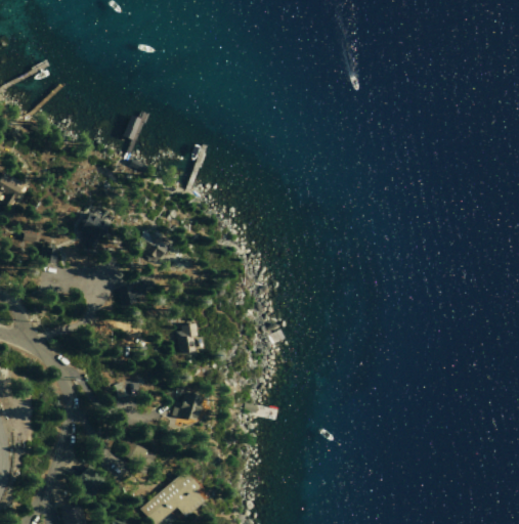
[(23,185),(0,178),(0,200),(3,201),(2,205),(14,209),(23,185)]
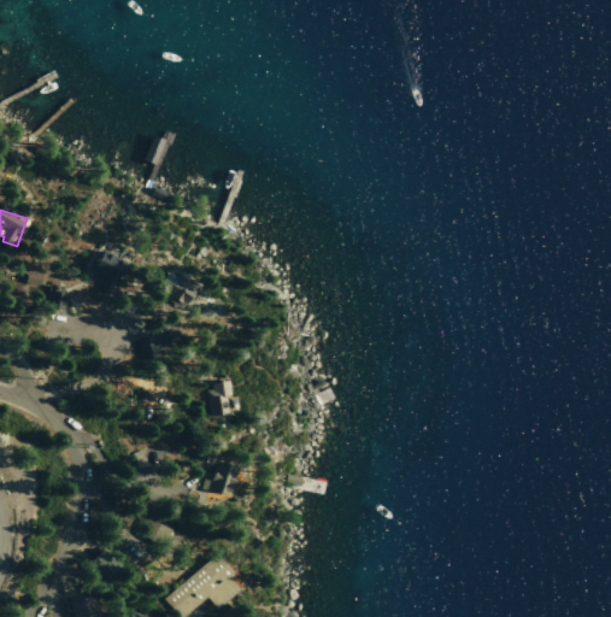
[(130,259),(103,250),(94,271),(107,276),(104,288),(118,293),(130,259)]
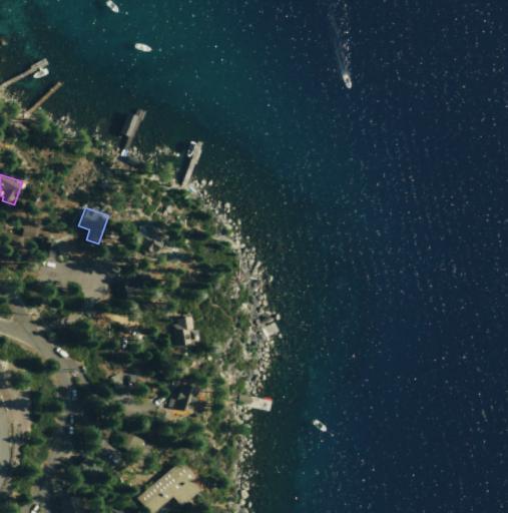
[(147,230),(140,225),(130,241),(153,255),(164,238),(148,229),(147,230)]
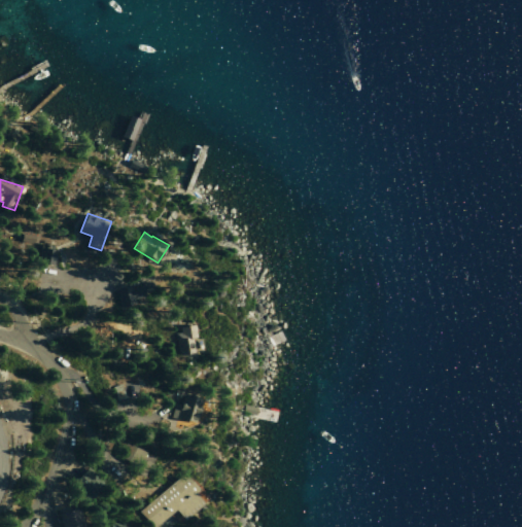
[(60,251),(45,248),(42,262),(57,266),(60,251)]
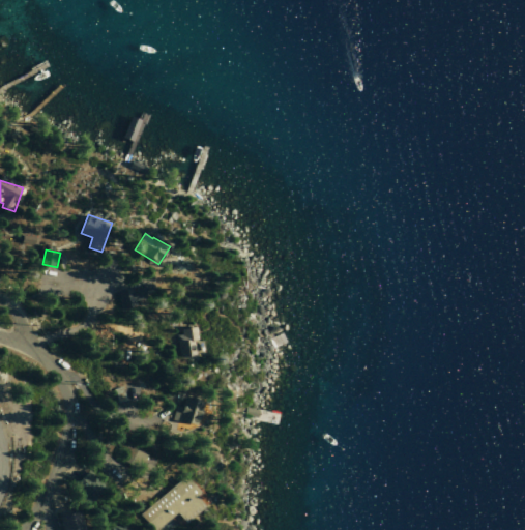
[(143,287),(120,291),(123,307),(146,302),(143,287)]
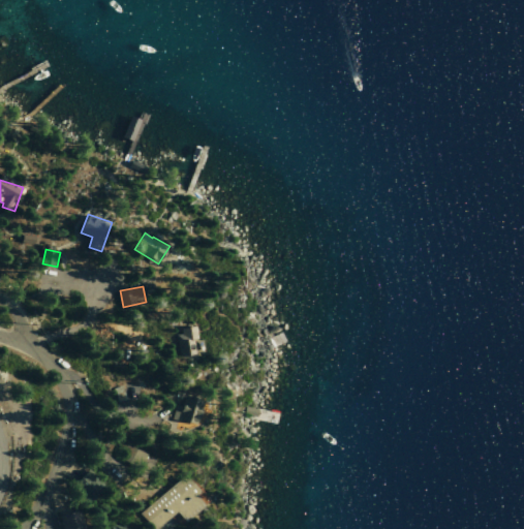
[(179,331),(182,359),(203,356),(199,328),(179,331)]
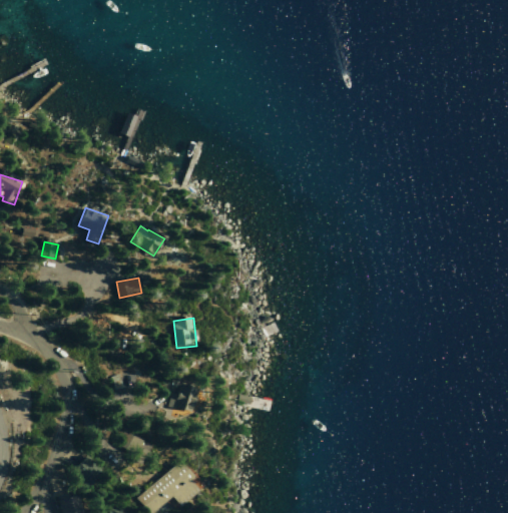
[(192,412),(197,389),(181,385),(178,395),(172,393),(169,406),(192,412)]
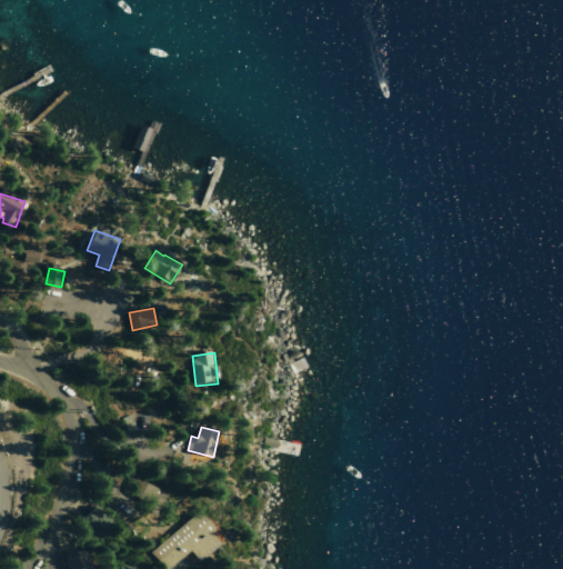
[(80,521),(98,541),(113,527),(96,507),(80,521)]
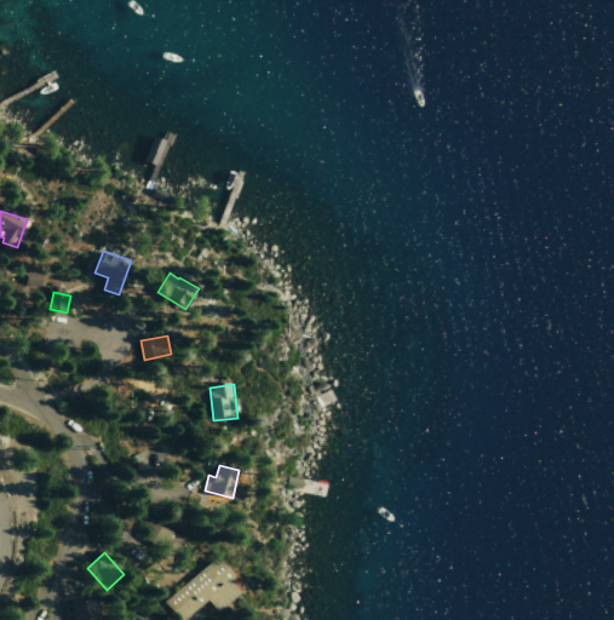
[(167,602),(183,619),(188,619),(208,601),(219,612),(246,587),(217,557),(167,602)]
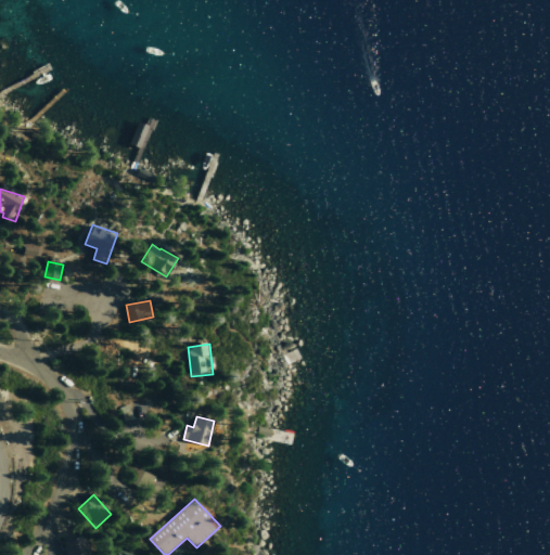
[(89,554),(86,537),(64,541),(66,554),(89,554)]
